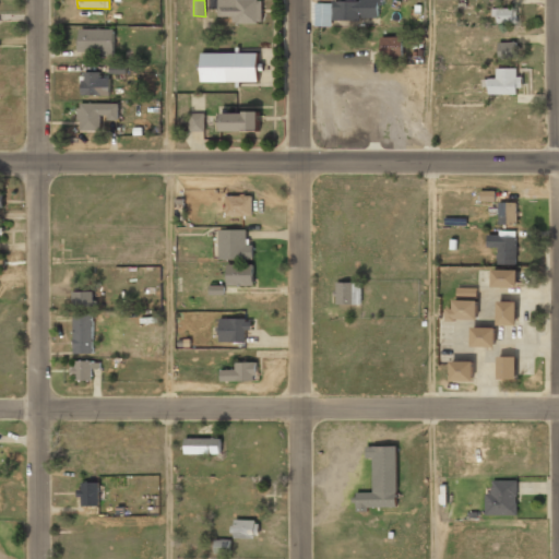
[(262,0),(218,0),(218,22),(262,22),(262,0)]
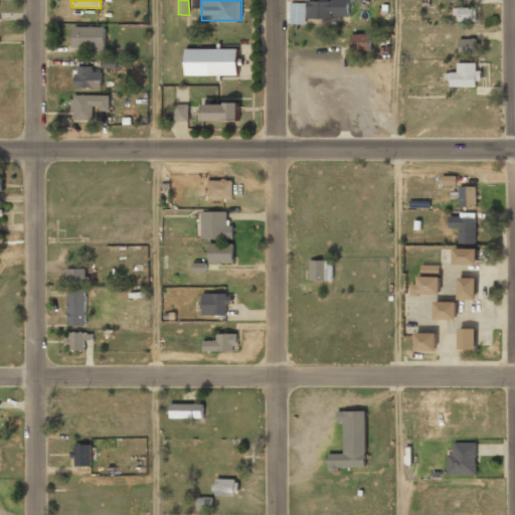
[(306,0),(307,19),(351,17),(350,0),(306,0)]
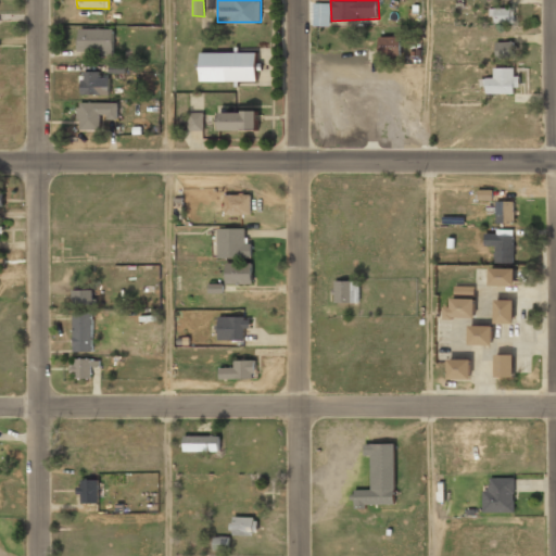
[(489,24),(516,23),(516,8),(489,9),(489,24)]
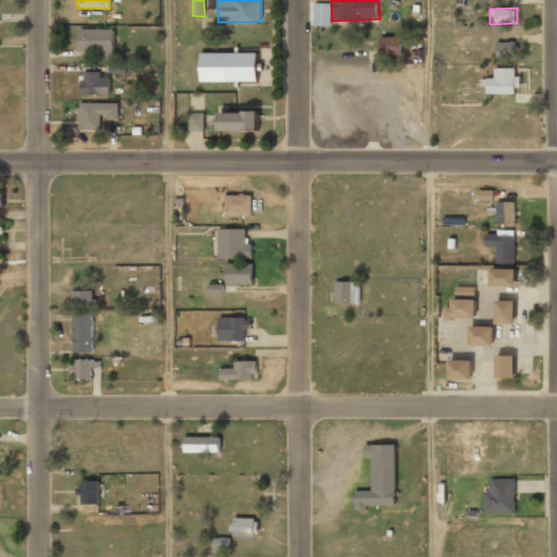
[(114,28),(77,28),(77,54),(114,54),(114,28)]
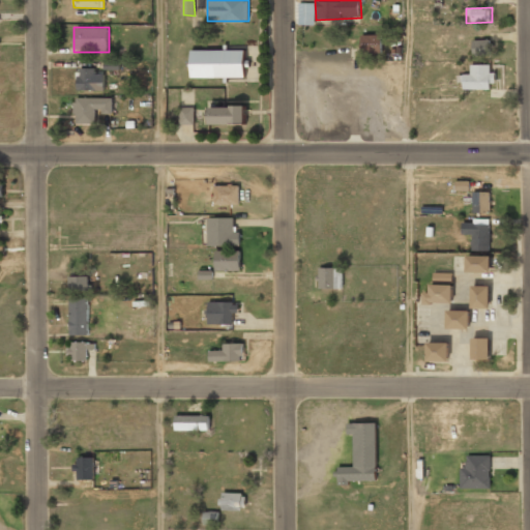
[(381,35),(360,35),(360,54),(381,54),(381,35)]
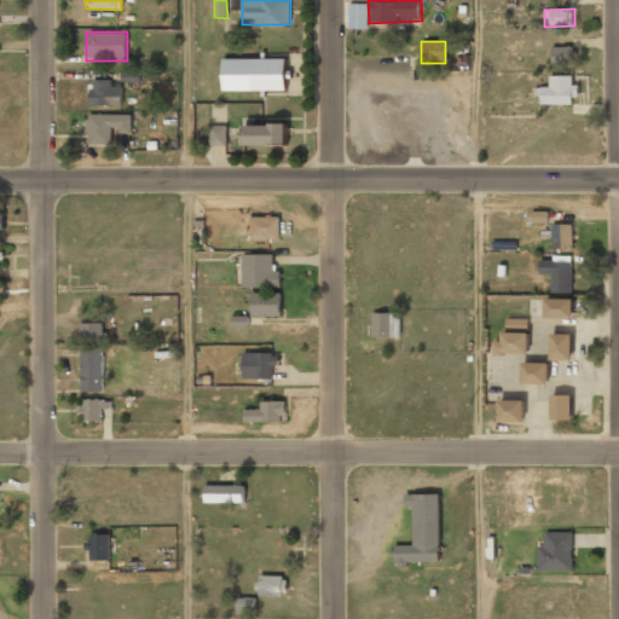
[(571,47),(553,47),(553,65),(572,65),(571,47)]
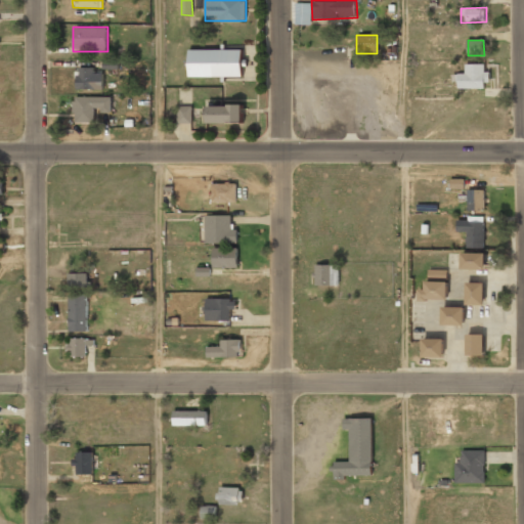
[(243,49),(187,49),(187,77),(243,77),(243,49)]
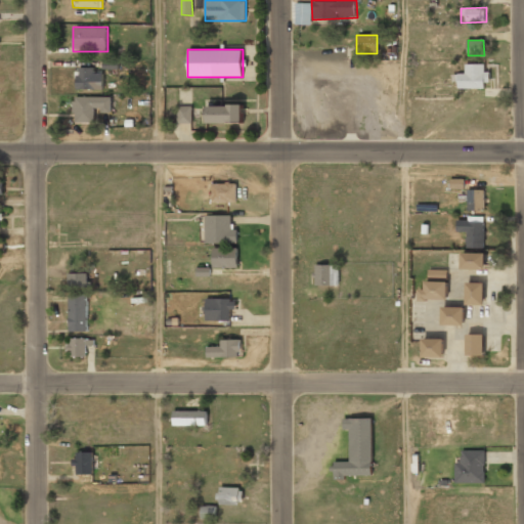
[(119,70),(119,58),(102,58),(103,70),(119,70)]
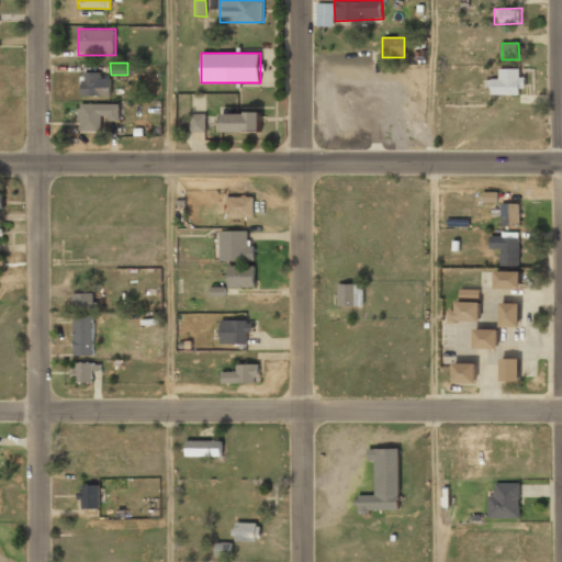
[(491,97),(521,97),(521,70),(491,70),(491,97)]
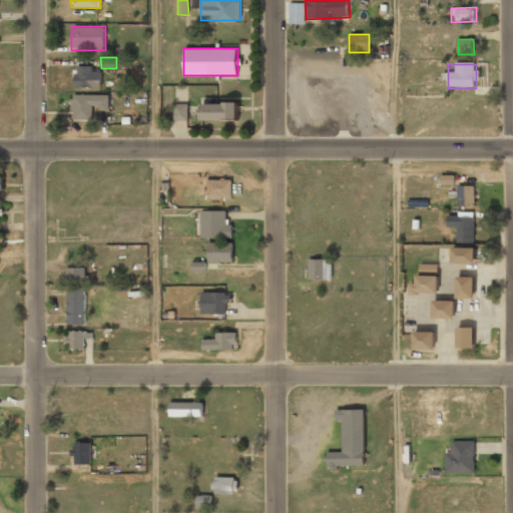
[(74,87),(100,87),(100,67),(74,67),(74,87)]
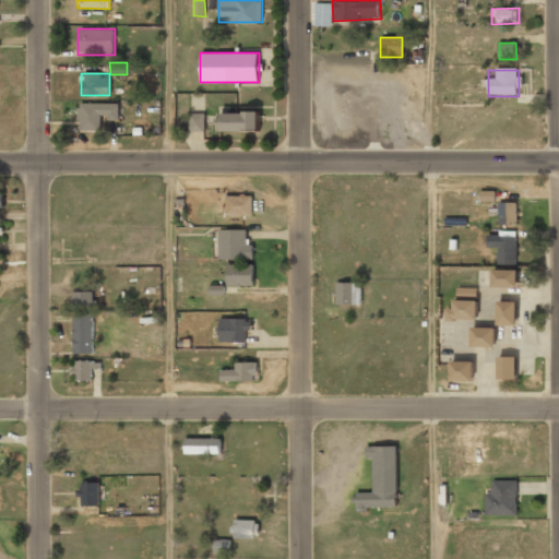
[(78,130),(99,130),(99,119),(118,119),(118,103),(78,103),(78,130)]
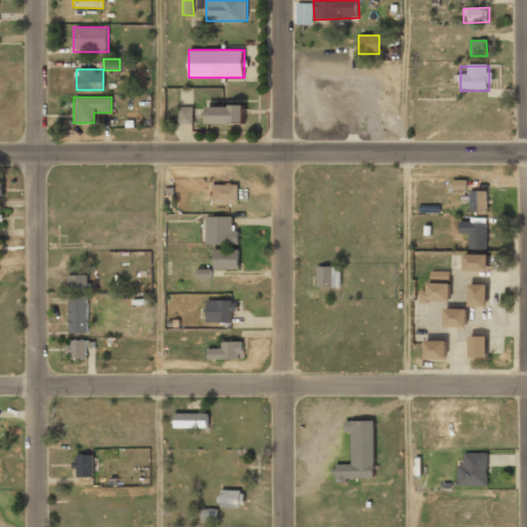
[(208,124),(243,124),(243,104),(208,104),(208,124)]
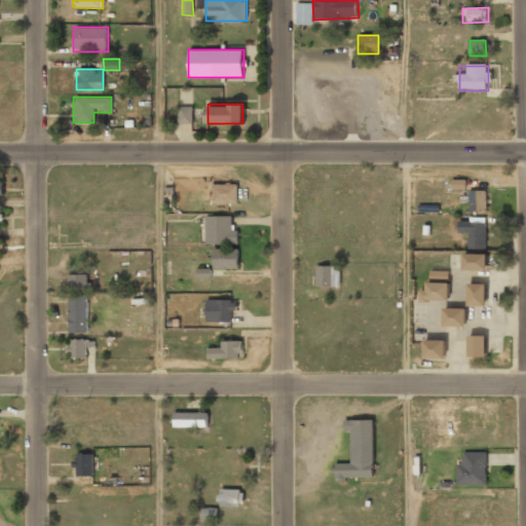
[(192,106),(178,107),(178,124),(193,123),(192,106)]
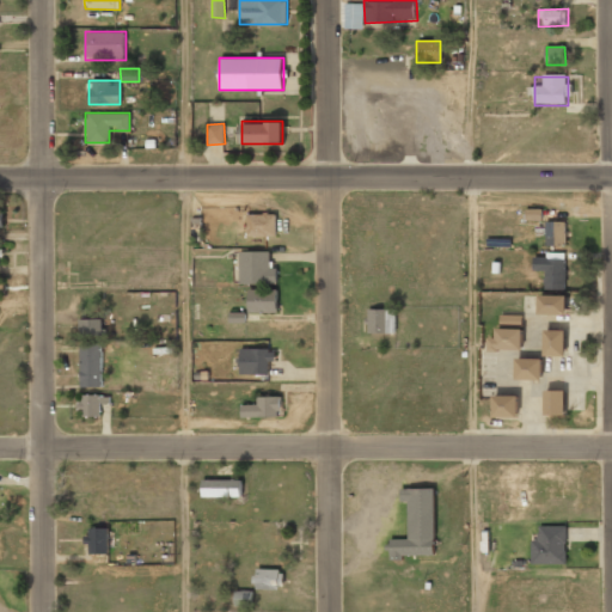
[(276,215),(246,215),(246,237),(276,237),(276,215)]
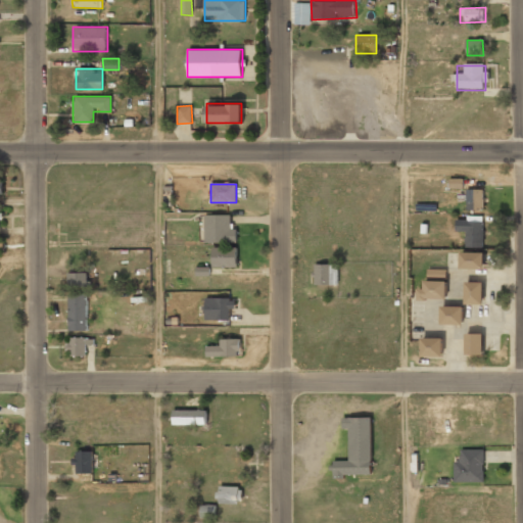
[(466,191),(466,210),(483,210),(483,191),(466,191)]
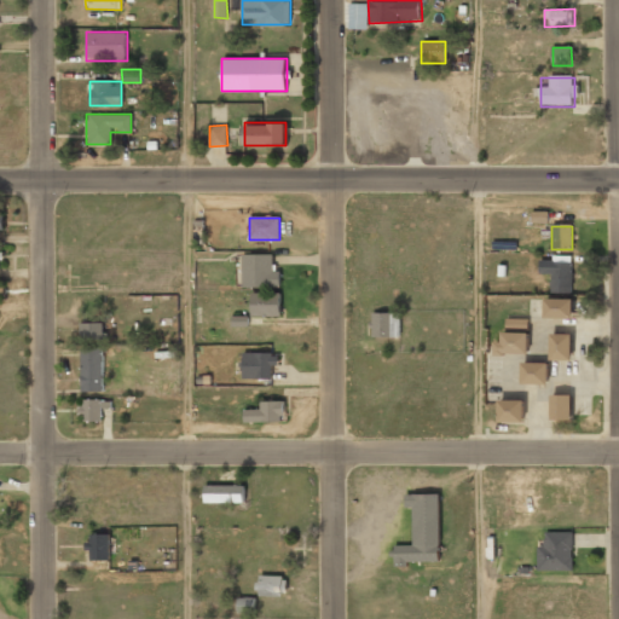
[(241,255),(241,288),(278,288),(277,255),(241,255)]
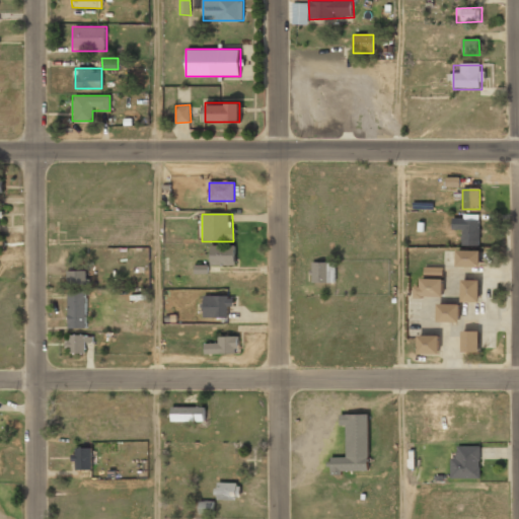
[(461,246),(478,246),(478,218),(451,218),(451,232),(461,232),(461,246)]
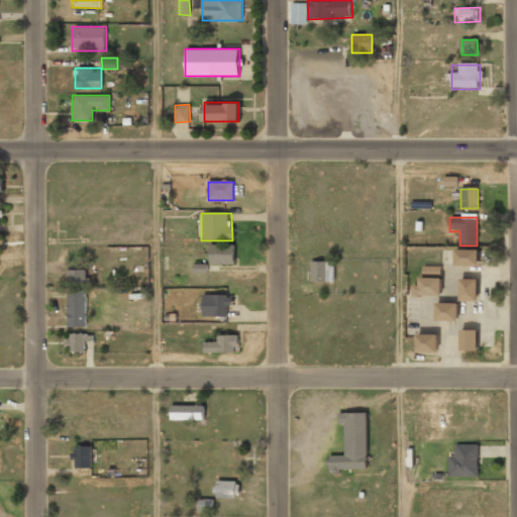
[(233,245),(208,245),(208,266),(233,266),(233,245)]
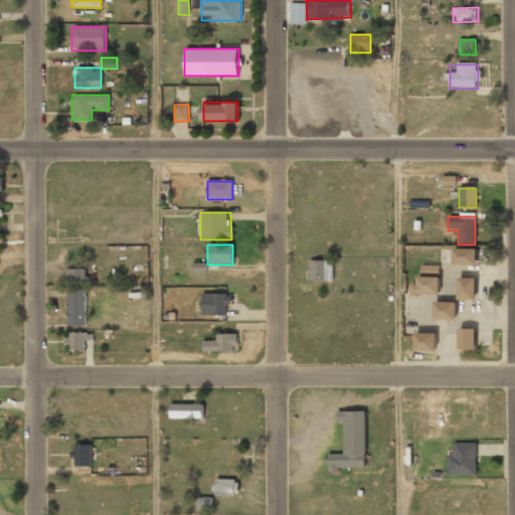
[(453,265),(476,265),(476,249),(453,249),(453,265)]
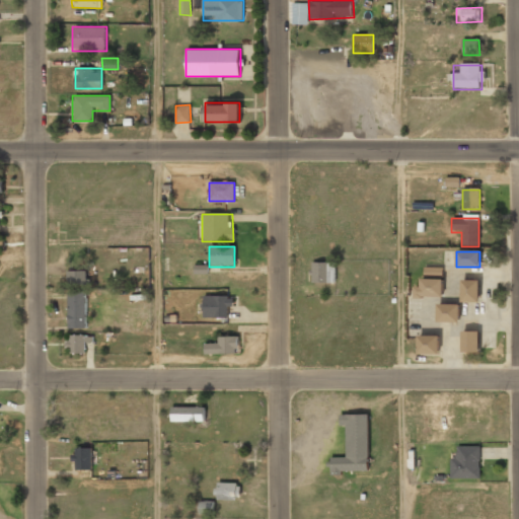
[(335,262),(311,262),(311,282),(335,282),(335,262)]
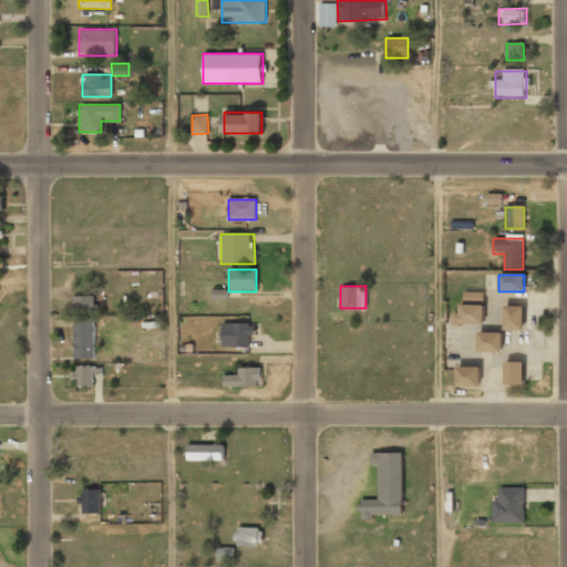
[(454,305),(454,325),(483,325),(483,292),(465,292),(465,305),(454,305)]
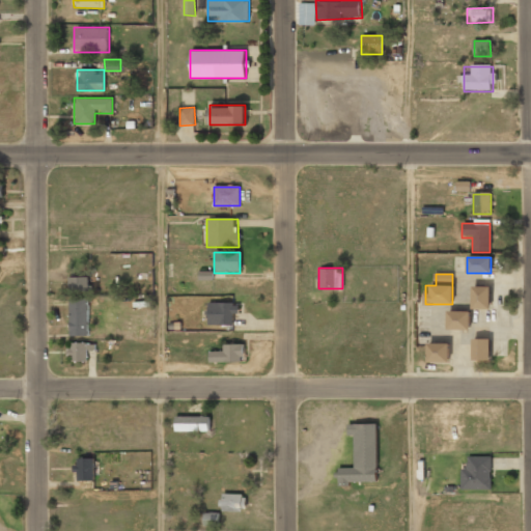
[(88,292),(88,277),(68,277),(68,292),(88,292)]
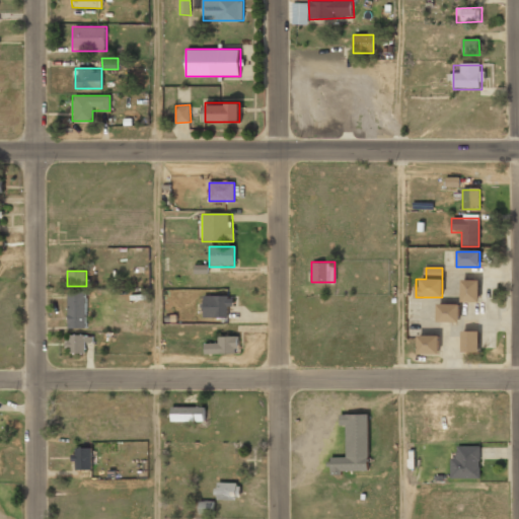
[(479,280),(460,280),(460,302),(478,302),(479,280)]
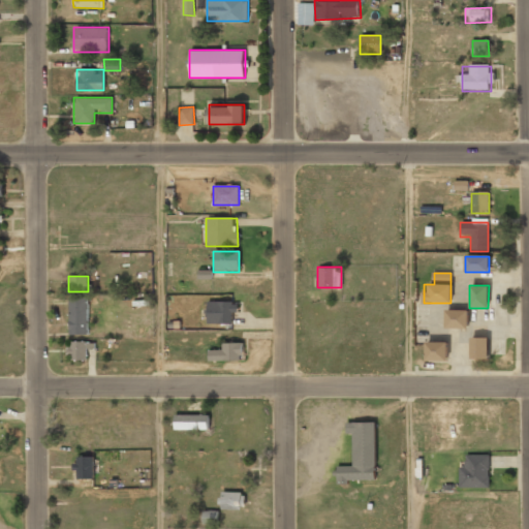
[(88,335),(88,299),(68,299),(68,335),(88,335)]
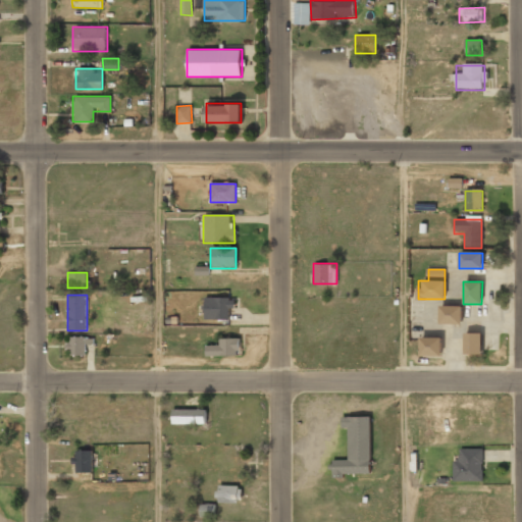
[(205,299),(205,319),(232,319),(232,299),(205,299)]
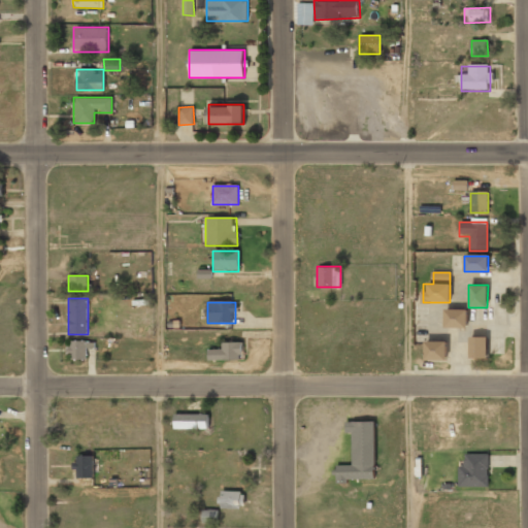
[(466,309),(443,309),(443,327),(466,328),(466,309)]
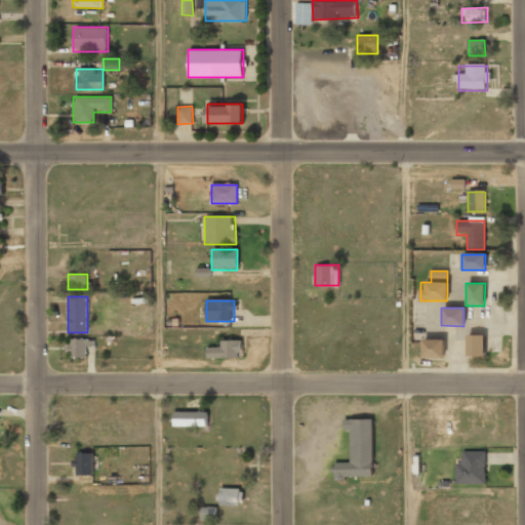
[(467,357),(485,357),(485,335),(467,335),(467,357)]
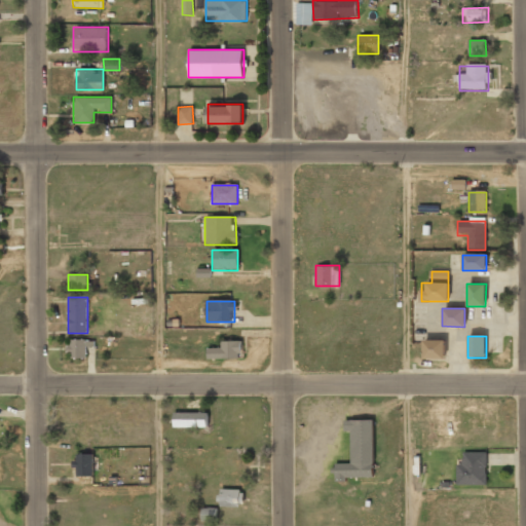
[(66,340),(66,360),(87,360),(87,340),(66,340)]
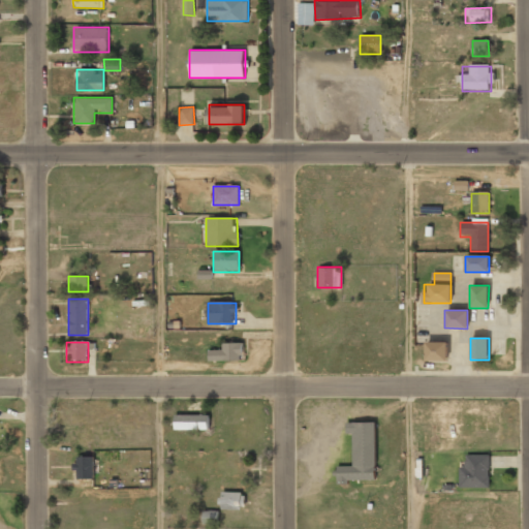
[(221,350),(208,350),(208,360),(243,360),(243,342),(221,342),(221,350)]
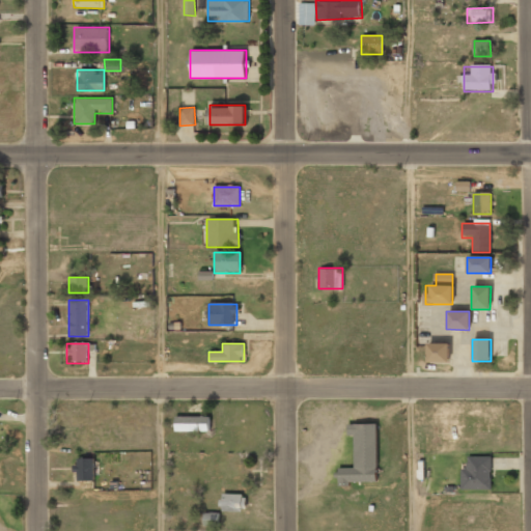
[(427,363),(448,363),(448,343),(427,343),(427,363)]
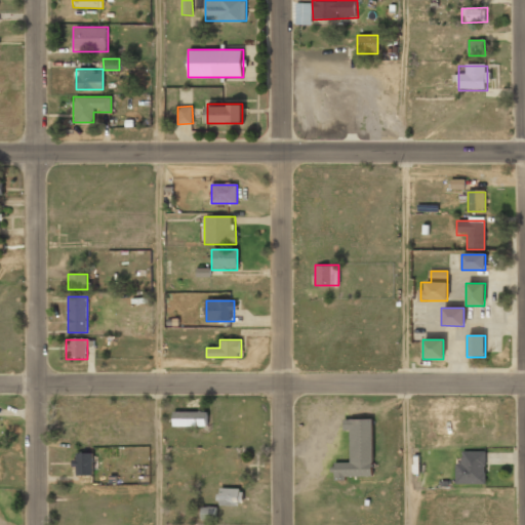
[(207,412),(172,412),(172,428),(207,428),(207,412)]
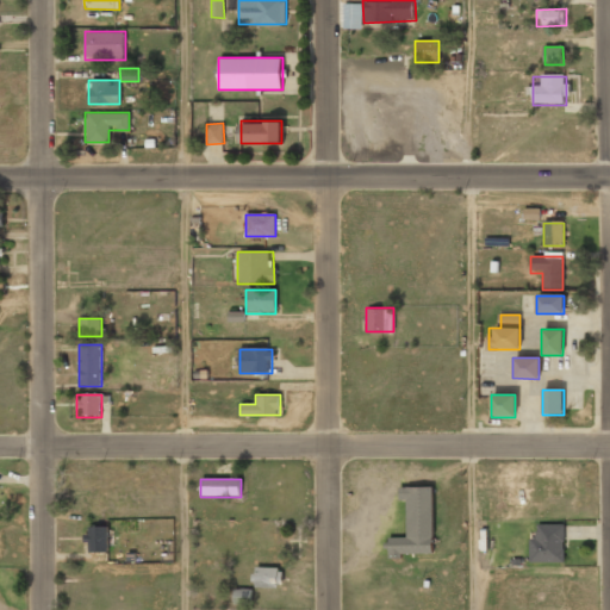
[(399,486),(399,499),(408,499),(408,536),(386,536),(386,554),(433,554),(433,486),(399,486)]
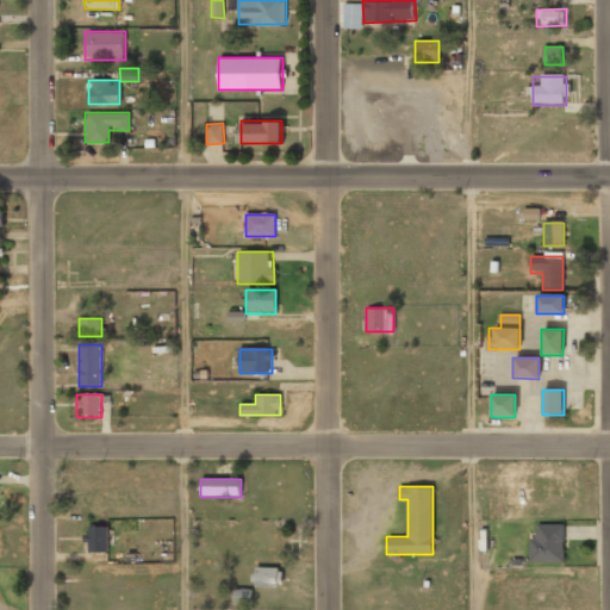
[(530,561),(564,561),(564,524),(530,524),(530,561)]
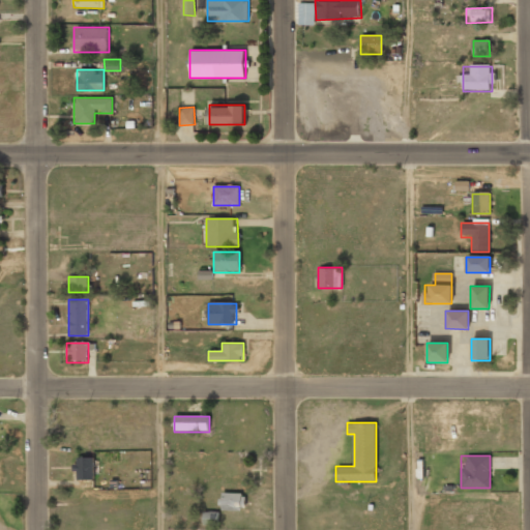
[(93,459),(75,459),(75,480),(93,480),(93,459)]
